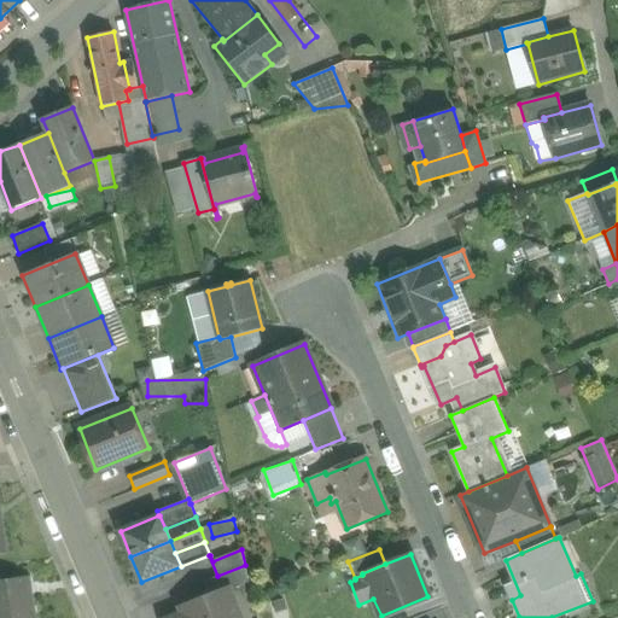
[(217,576),(204,582),(210,596),(229,589),(229,590),(249,583),(245,565),(217,576)]
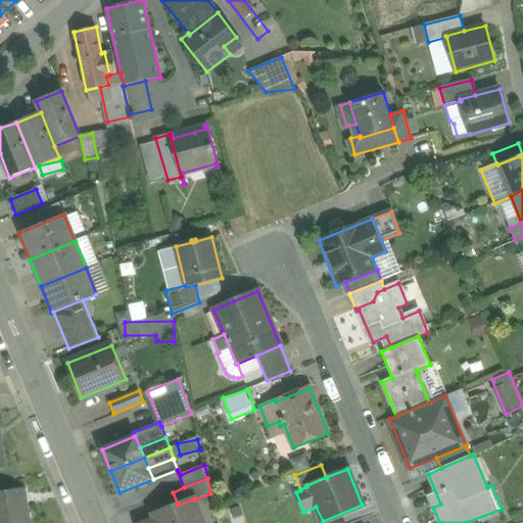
[(31,522),(26,487),(0,491),(0,522),(31,522)]
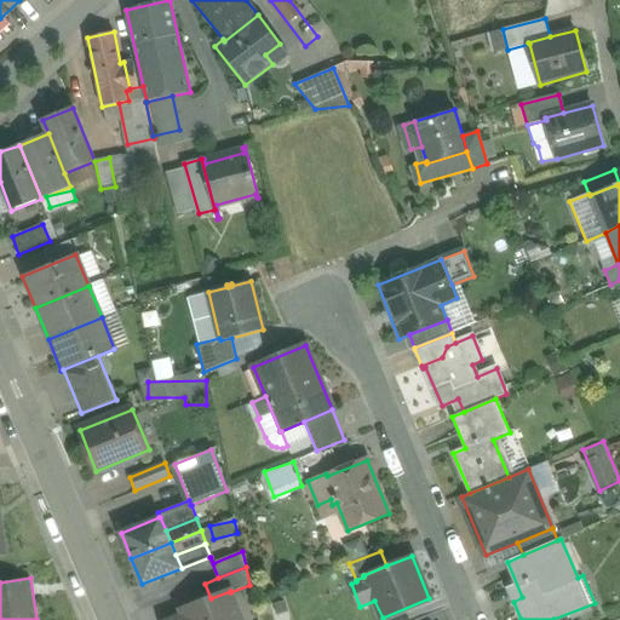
[(211,598),(182,609),(185,616),(176,619),(241,619),(230,592),(230,591),(211,598)]
